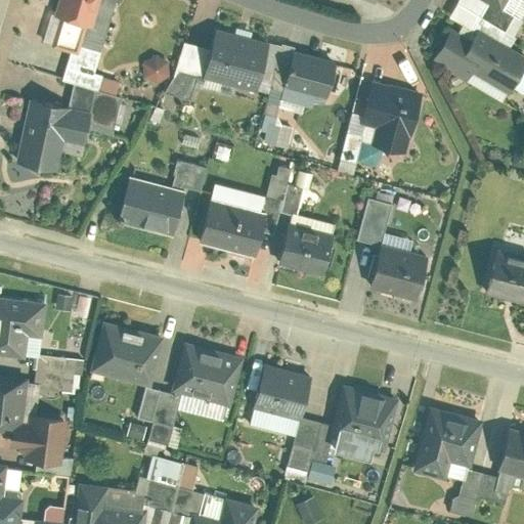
[(41,42),(69,50),(60,79),(97,90),(102,74),(93,72),(99,51),(80,45),(87,24),(91,25),(98,0),(56,0),(52,13),(50,12),(41,42)]
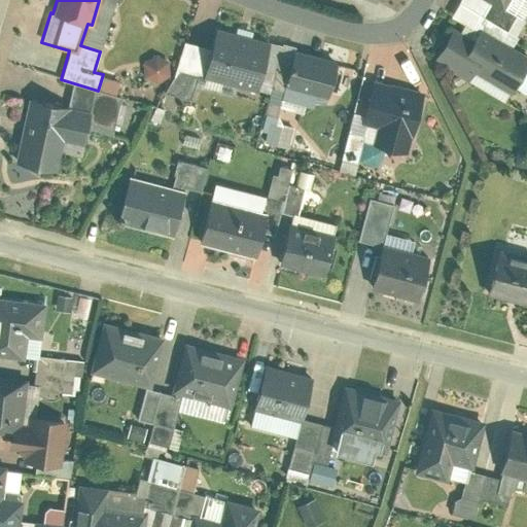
[(482,0),(460,0),(459,2),(481,15),(488,3),(482,0)]
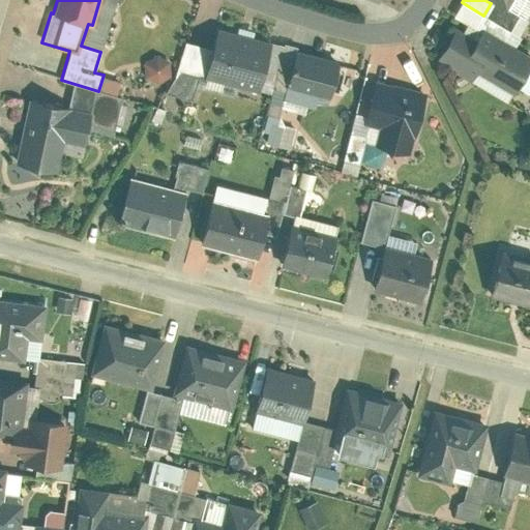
[(487,0),(504,9),(509,0),(487,0)]
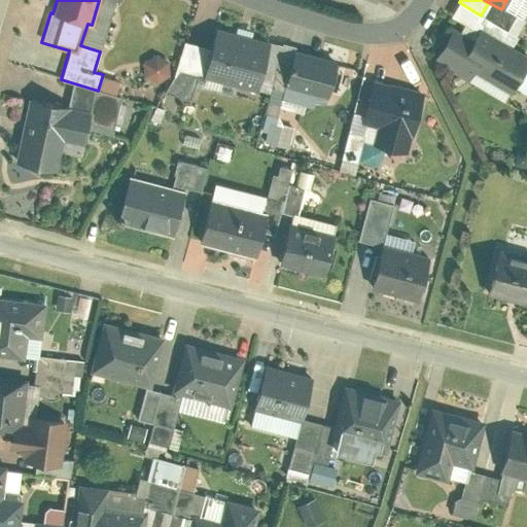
[(481,15),(459,2),(451,15),(473,28),(481,15)]
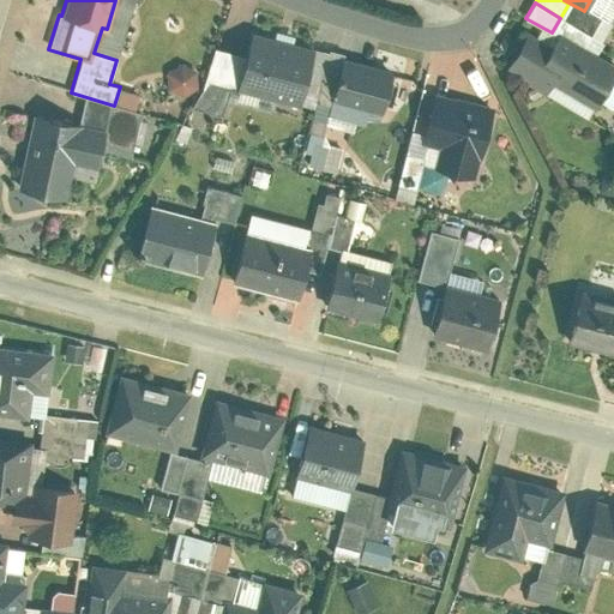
[(327,52),(252,32),(238,89),(299,104),(301,92),(317,96),(323,71),(327,52)]
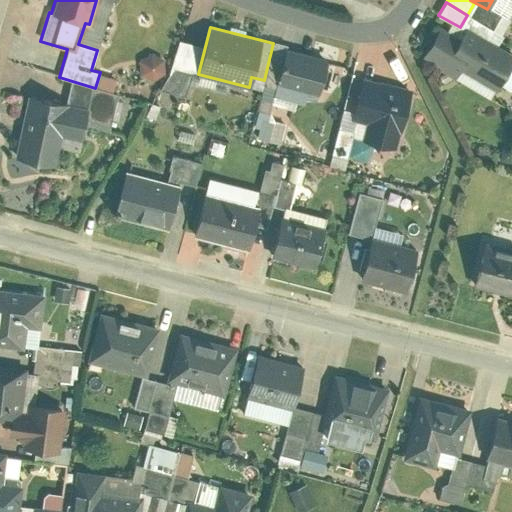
[(452,75),(457,67),(495,89),(511,60),(511,54),(467,28),(461,38),(441,27),(423,58),(452,75)]
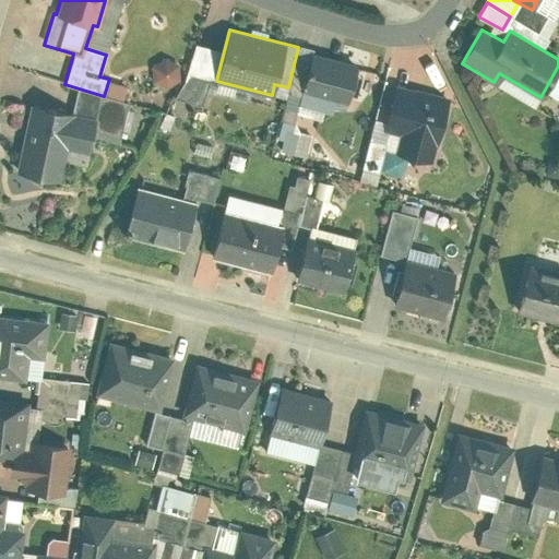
[(194,43),(188,72),(214,79),(222,49),(194,43)]
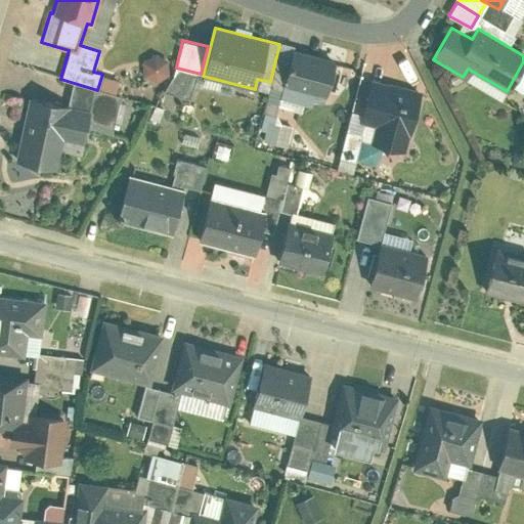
[(294,50),(285,86),(324,96),(333,59),(294,50)]
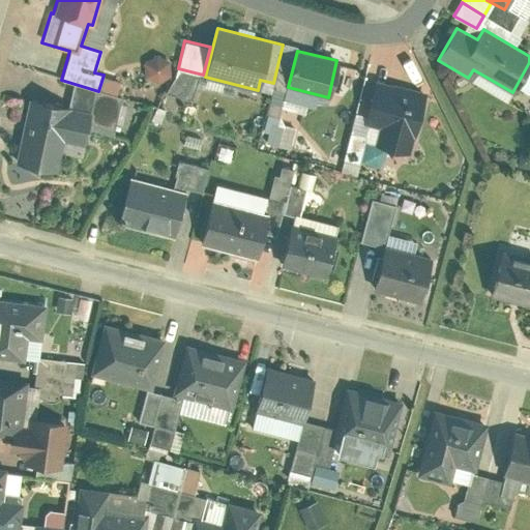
[(157,55),(145,62),(145,76),(156,83),(169,76),(169,62),(157,55)]
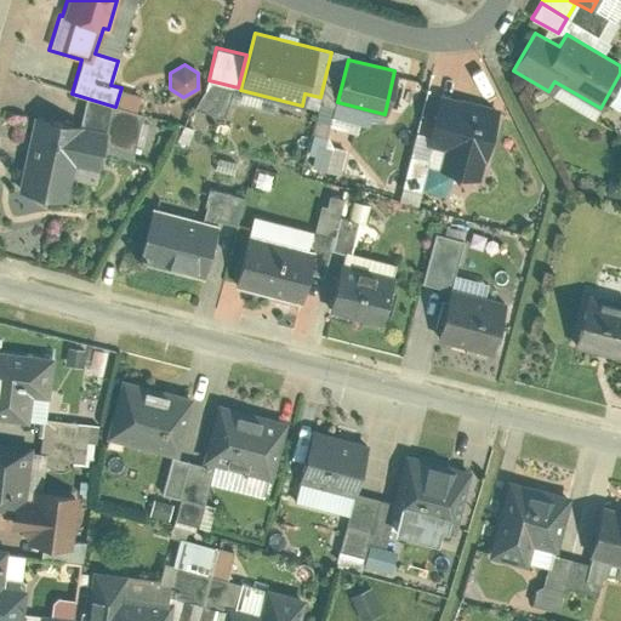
[(326,72),(320,97),(334,101),(340,75),(326,72)]
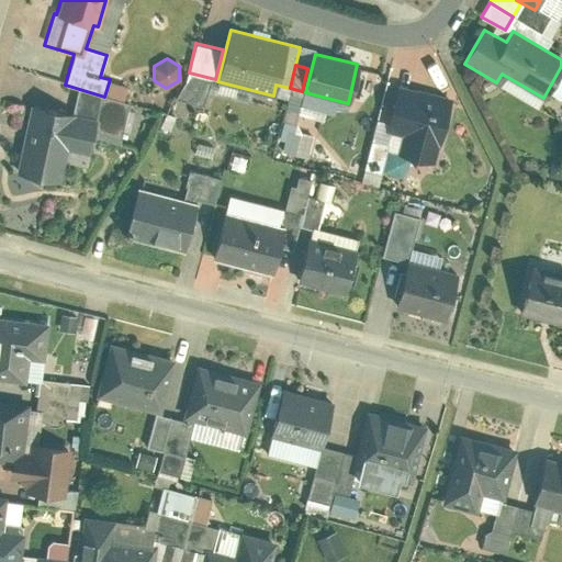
[(109,81),(105,96),(122,100),(126,87),(109,81)]
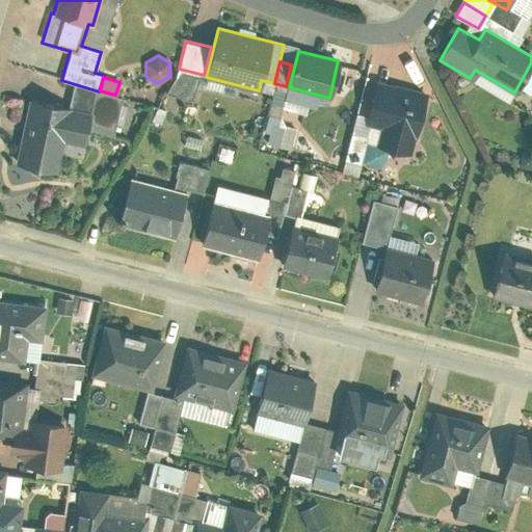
[(427,92),(377,81),(368,124),(381,127),(376,147),(410,155),(415,135),(418,135),(427,92)]
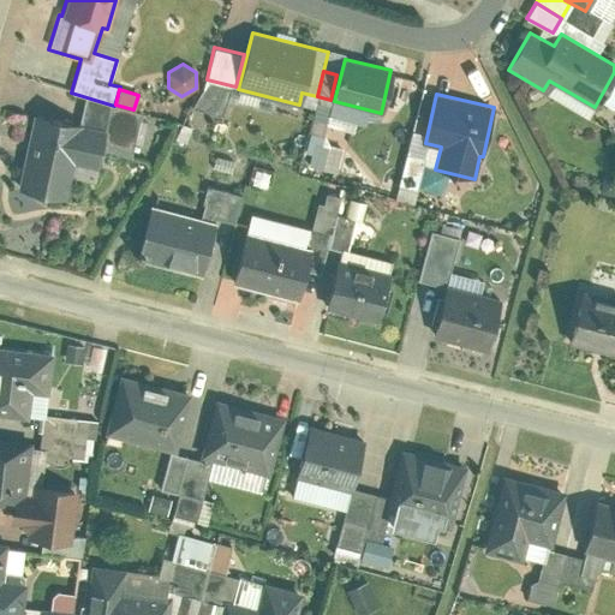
[(81,125),(105,129),(109,105),(85,100),(81,125)]
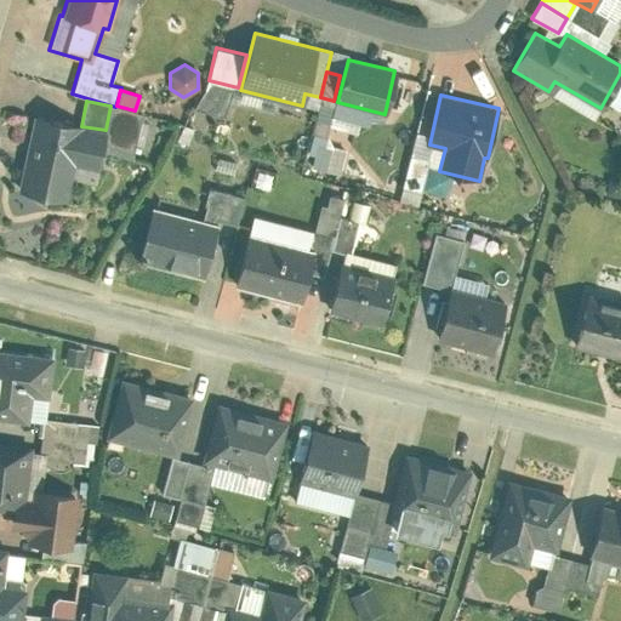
[(33,117),(18,191),(67,200),(74,165),(98,169),(106,130),(81,126),(33,117)]
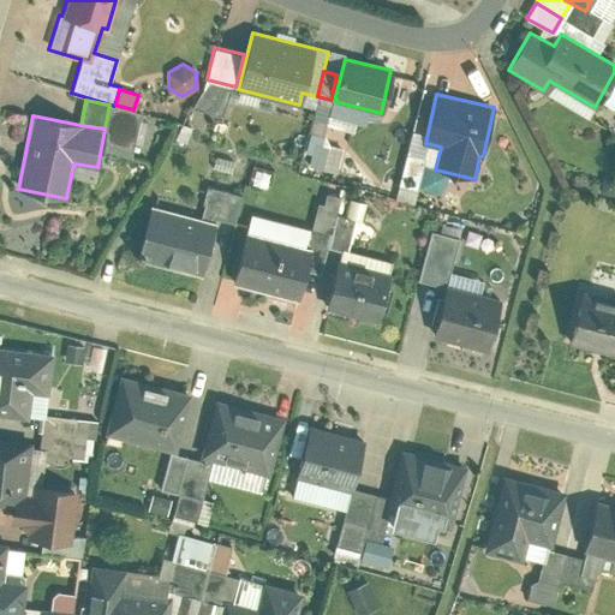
[(306,153),(311,154),(309,166),(338,172),(342,150),(321,145),(323,136),(311,133),(306,153)]
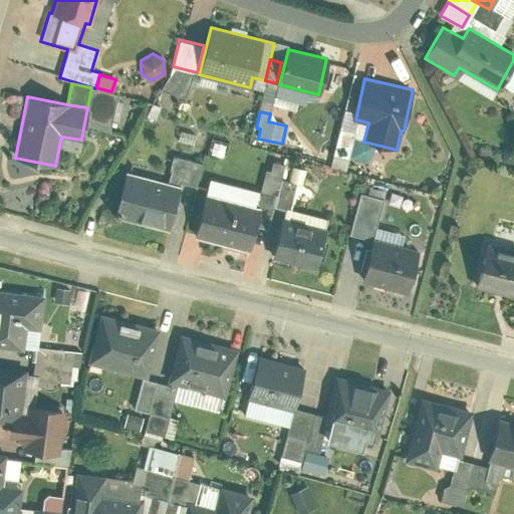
[(332,156),(347,159),(354,133),(339,129),(332,156)]
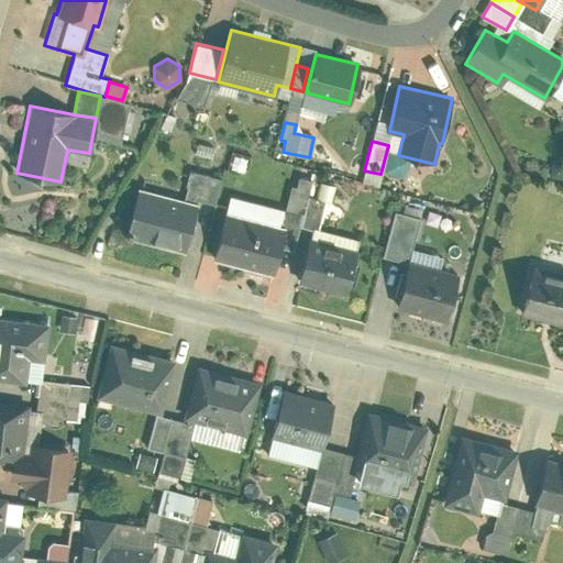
[(222,178),(189,170),(183,196),(216,203),(222,178)]
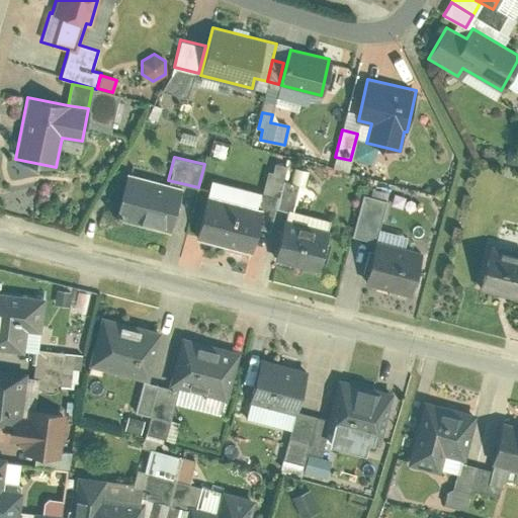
[(274,163),(272,172),(268,171),(263,192),(279,196),(286,166),(274,163)]
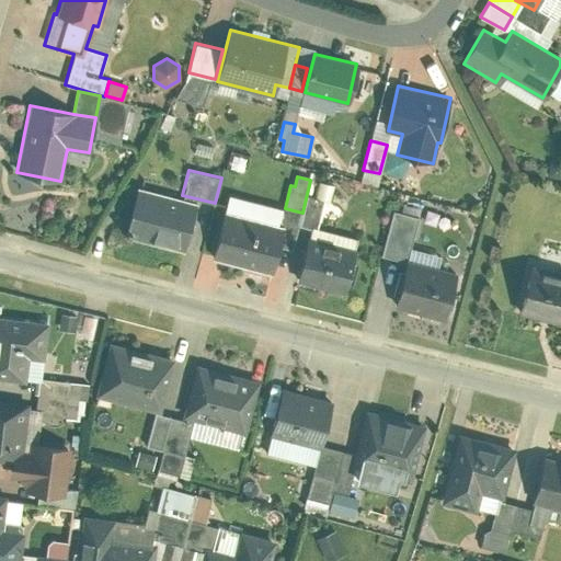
[(195,202),(137,187),(125,236),(183,251),(195,202)]
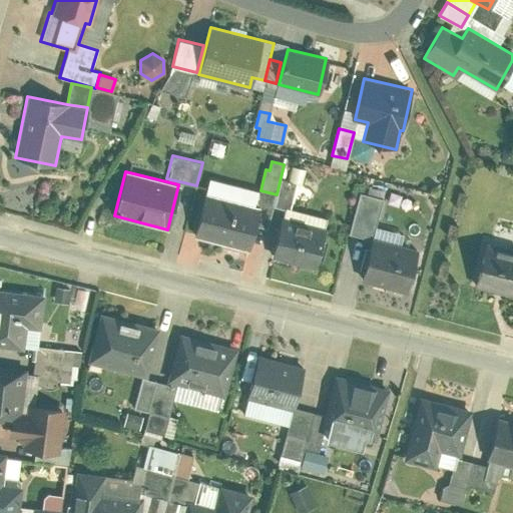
[(275,206),(289,209),(295,183),(282,180),(275,206)]
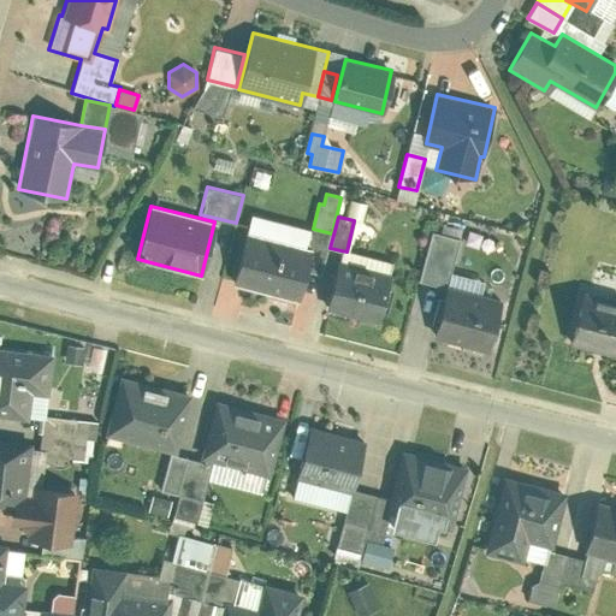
[(313,249),(247,232),(234,284),(300,301),(313,249)]
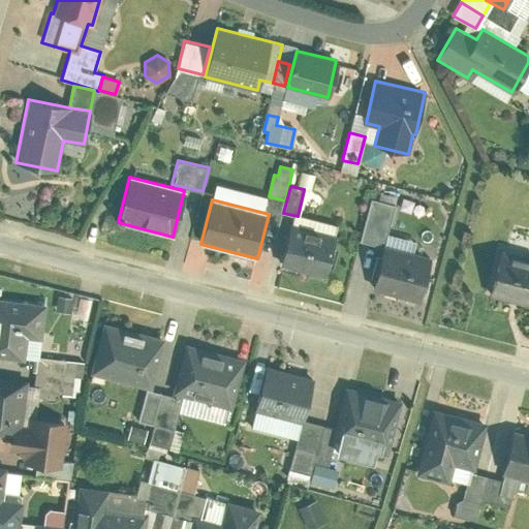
[(371,199),(360,240),(382,246),(394,206),(371,199)]
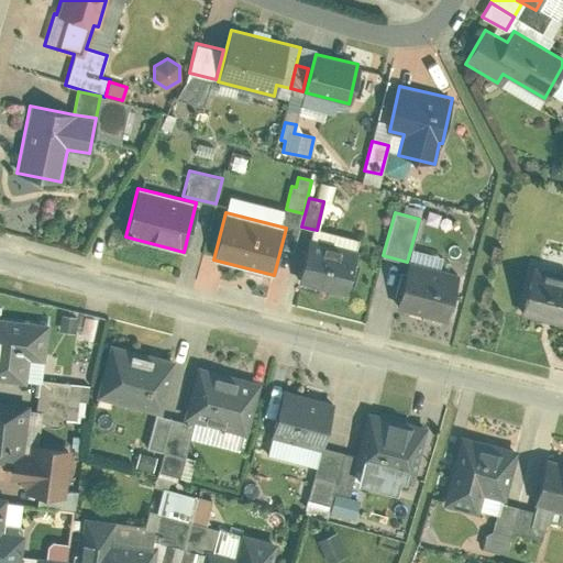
[(308,239),(297,283),(345,295),(356,251),(308,239)]
